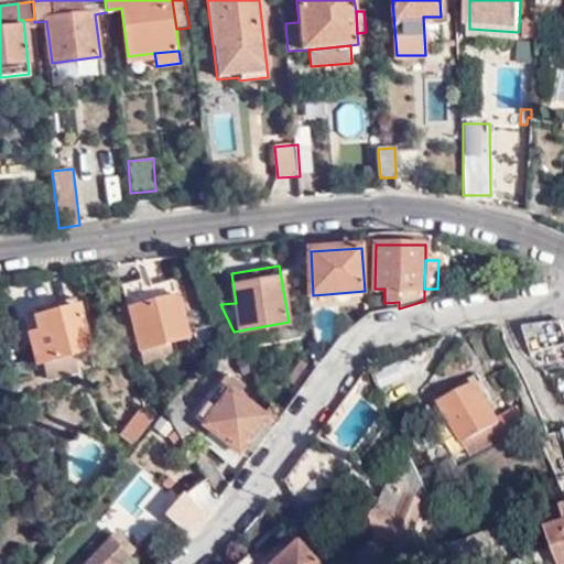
[(140,350),(188,338),(174,280),(151,286),(156,303),(150,304),(143,280),(121,285),(140,350)]
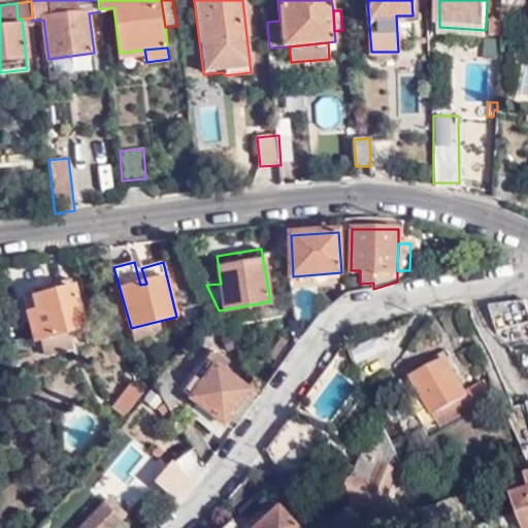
[(39,339),(68,331),(84,327),(71,278),(30,289),(36,311),(27,314),(34,340),(39,339)]
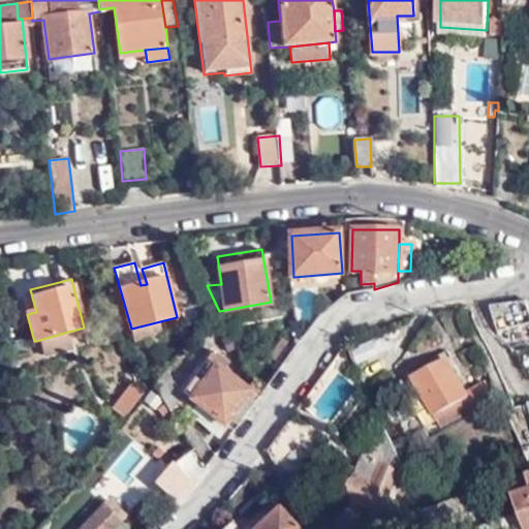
[(197,304),(205,320),(215,308),(209,298),(197,304)]
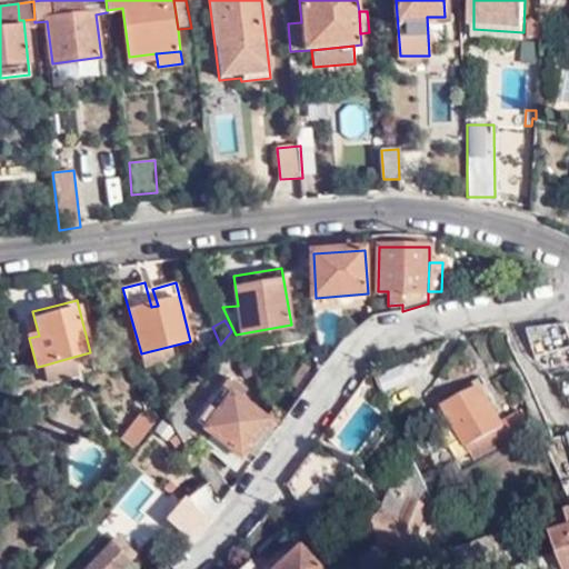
[(568,329),(567,323),(531,328),(532,361),(568,358),(568,329)]
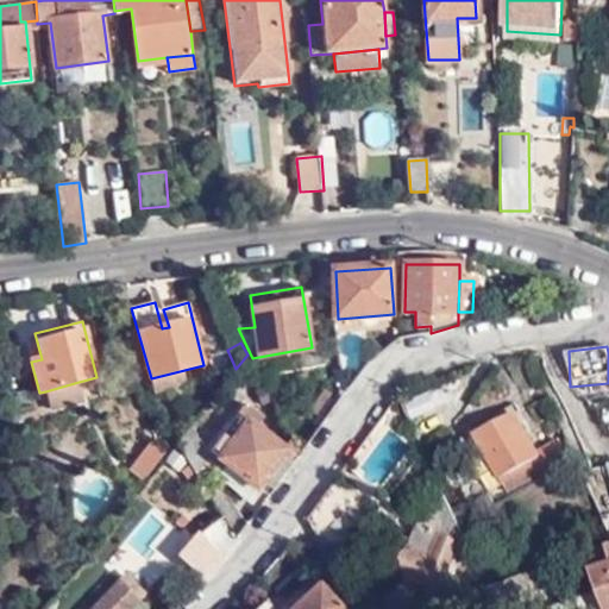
[(207,380),(203,365),(151,378),(155,394),(207,380)]
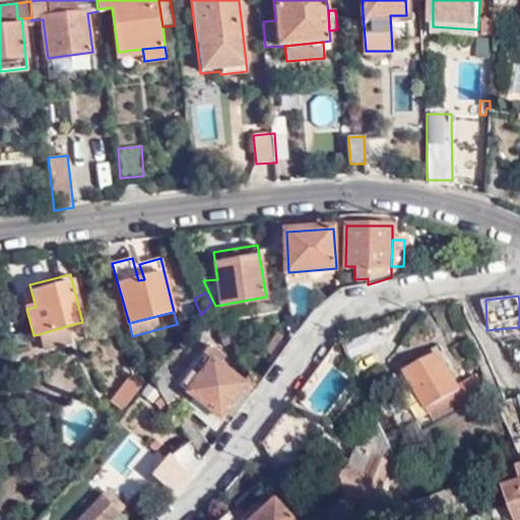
[(71,341),(67,326),(39,334),(42,349),(71,341)]
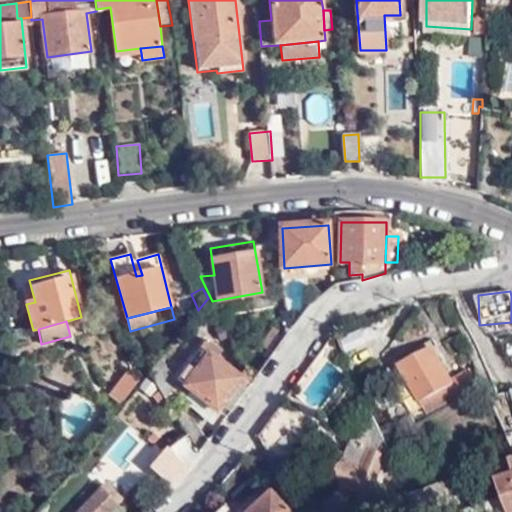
[(194,395),(218,407),(240,379),(239,378),(240,377),(217,360),(222,352),(207,340),(178,379),(185,384),(183,388),(194,395)]
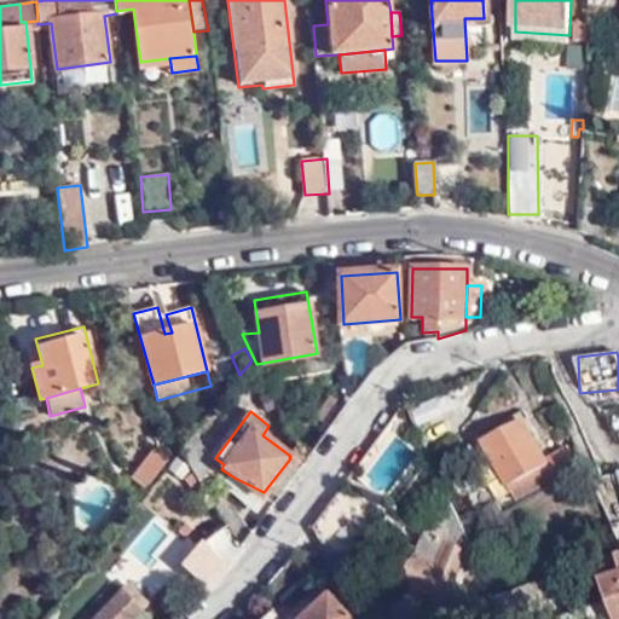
[(574,472),(567,456),(545,467),(524,423),(485,443),(514,502),(574,472)]
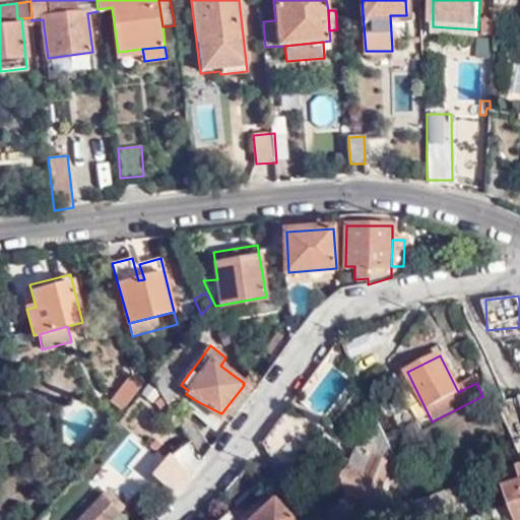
[(166,374),(152,383),(168,405),(180,396),(166,374)]
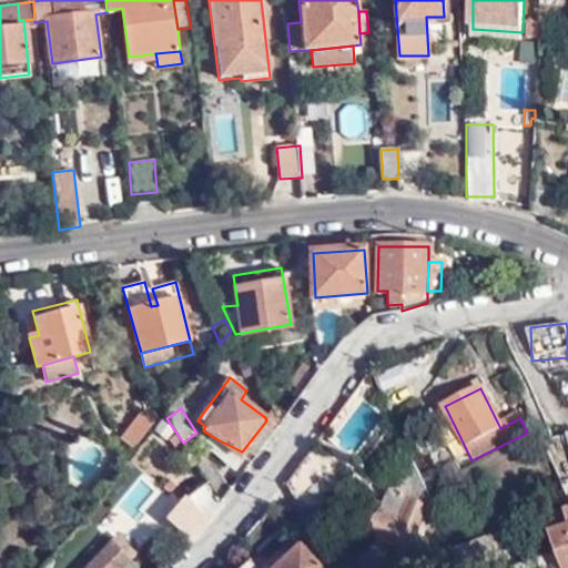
[(266,421),(276,428),(280,424),(272,409),(266,418),(265,419),(266,421)]
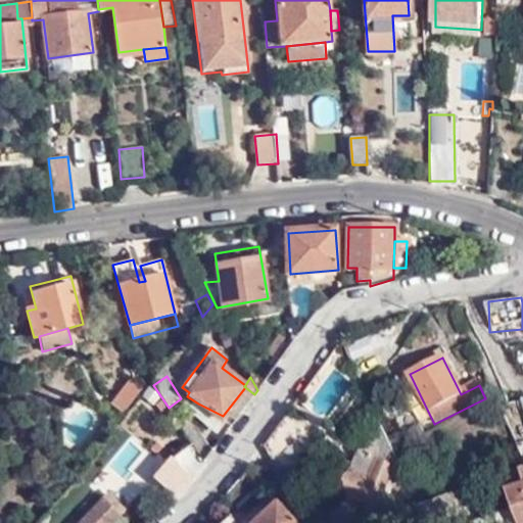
[(123,414),(143,391),(130,383),(112,406),(123,414)]
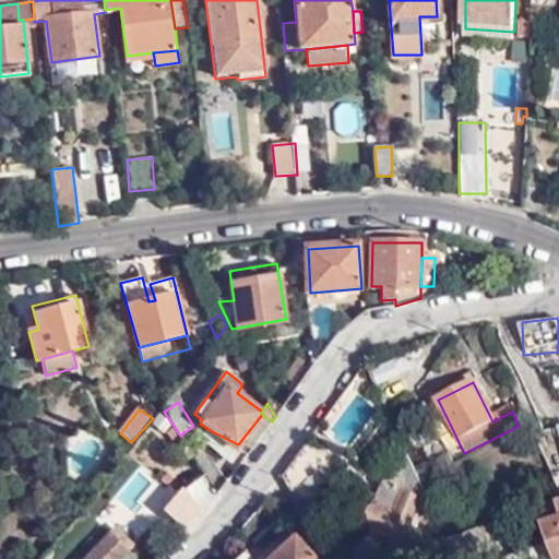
[(241,451),(247,455),(272,421),(262,414),(238,444),(236,448),(241,451)]
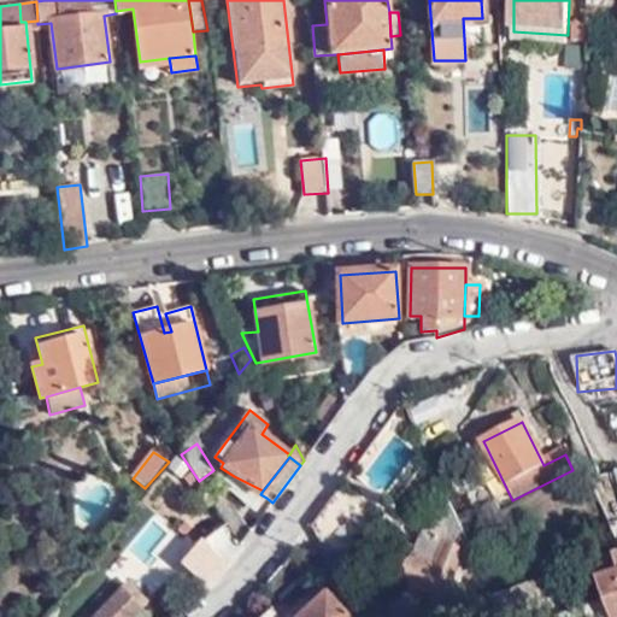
[(260,495),(234,476),(224,489),(258,511),(265,499),(260,495)]
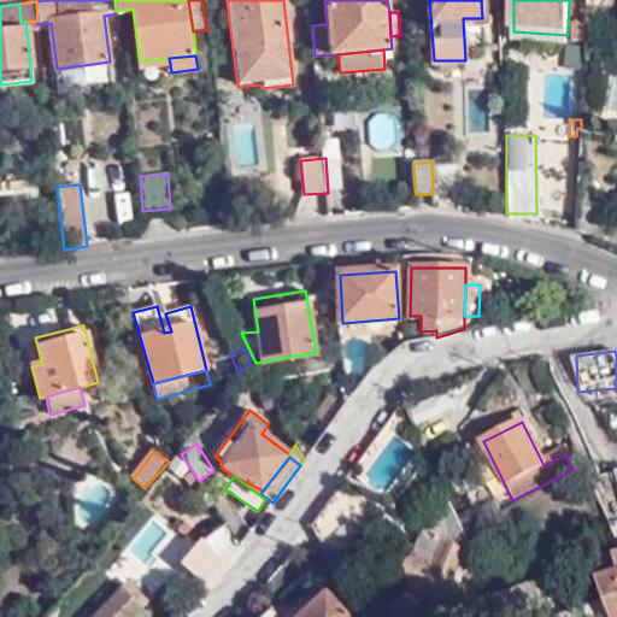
[(312,529),(335,568),(380,510),(347,481),(312,529)]
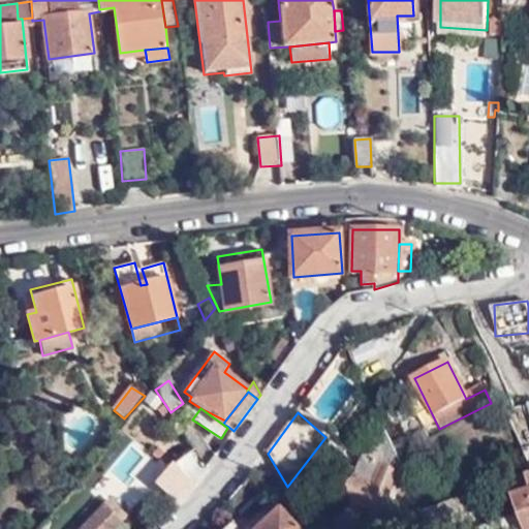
[(411,486),(385,427),(369,455),(365,454),(341,502),(319,524),(328,528),(356,528),(365,523),(356,518),(362,504),(380,512),(391,489),(406,496),(411,486)]
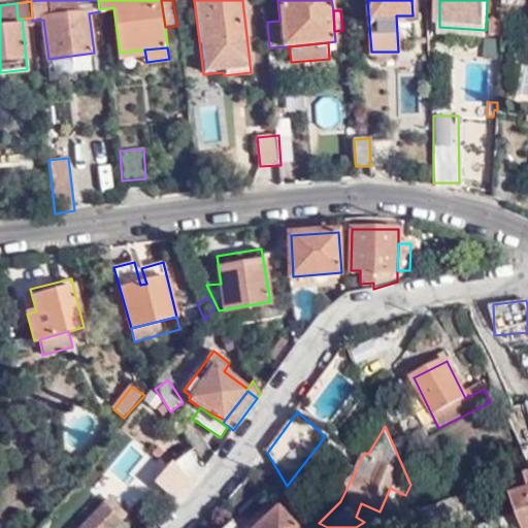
[(179,470),(194,483),(201,475),(207,465),(196,450),(179,470)]
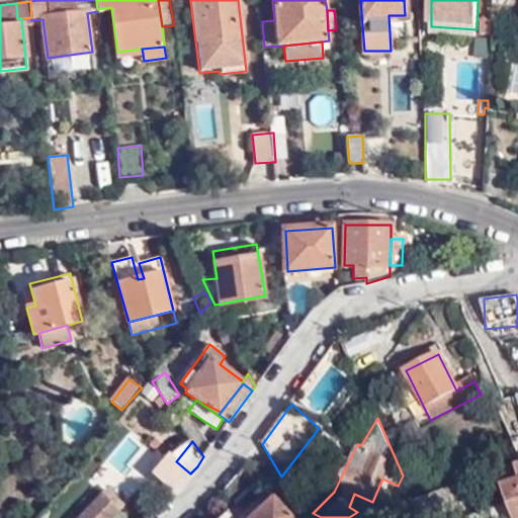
[(153,473),(172,493),(190,473),(176,461),(170,455),(153,473)]
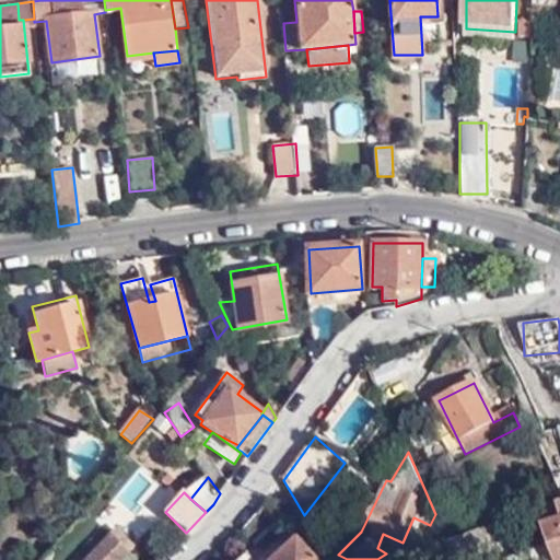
[(559,559),(559,501),(555,503),(559,520),(538,526),(544,543),(549,559),(559,559)]
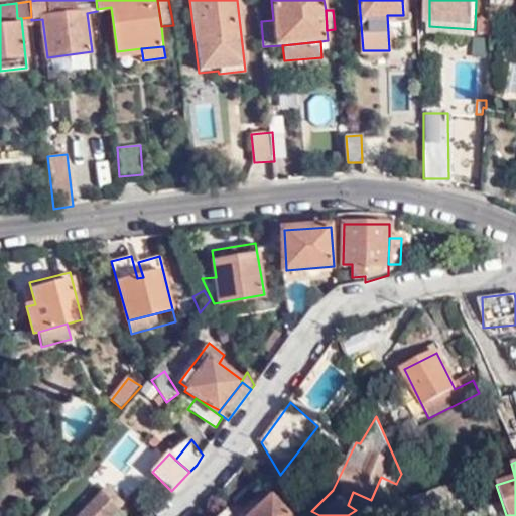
[(125,515),(118,509),(123,504),(105,488),(78,515),(125,515)]
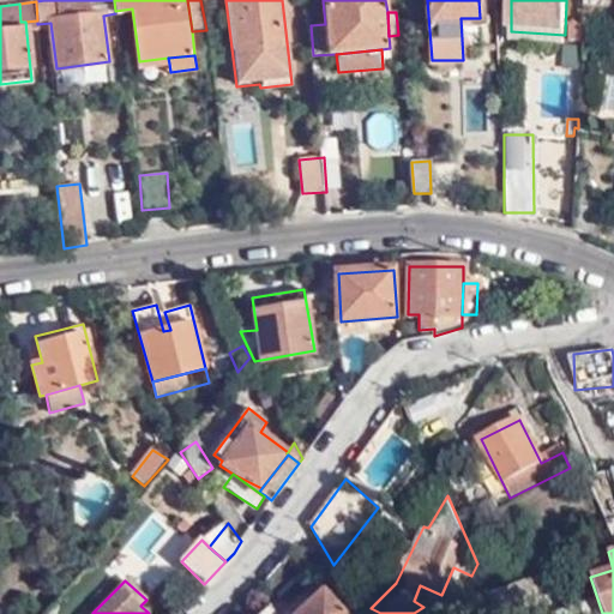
[(347,613),(324,587),(315,594),(309,585),(277,613),(274,613),(266,607),(259,613),(347,613)]
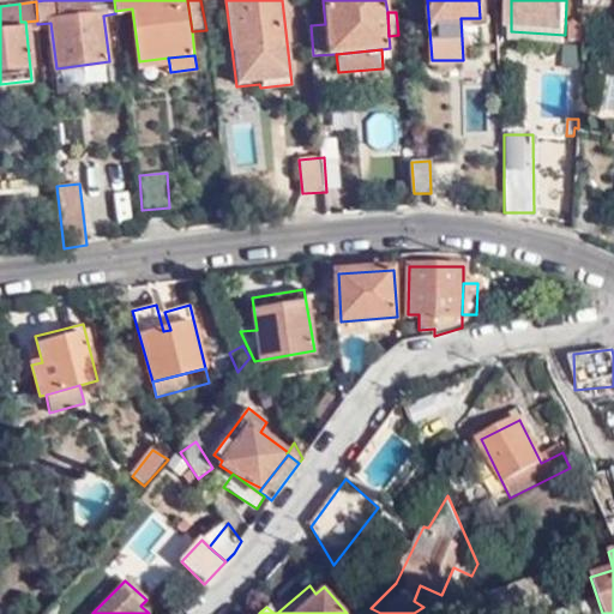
[(602,613),(596,595),(576,601),(579,613),(602,613)]
